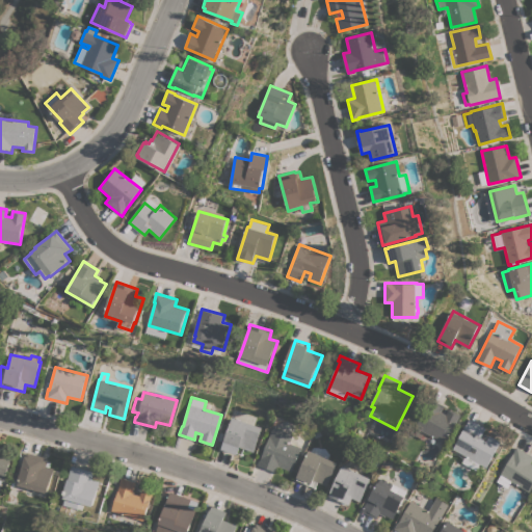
[(416,426),(431,398),(444,405),(441,411),(446,415),(450,408),(461,415),(456,424),(456,423),(445,443),(416,426)]
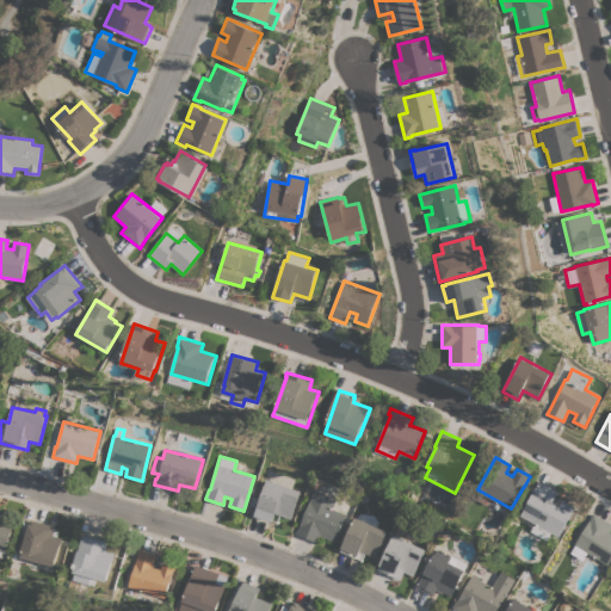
[(301,491),(291,519),(276,513),(273,518),(272,518),(271,520),(255,514),(257,512),(255,512),(266,480),(301,491)]
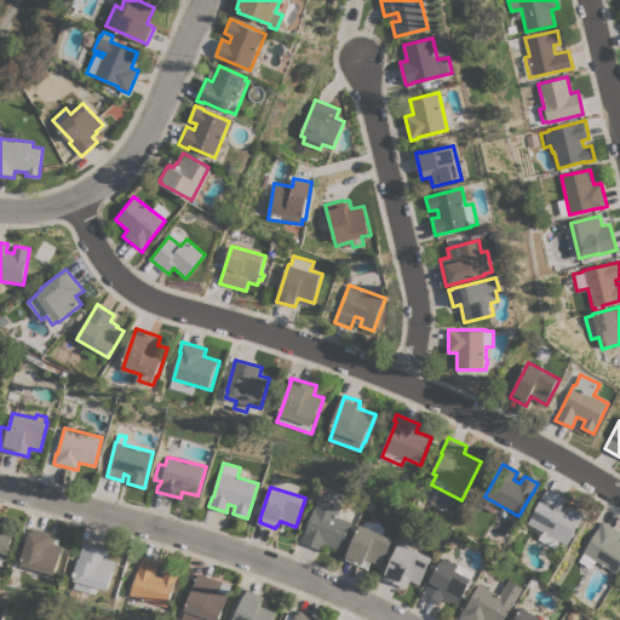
[(546,488),(567,498),(560,510),(567,515),(570,507),(583,514),(567,544),(528,523),(546,488)]
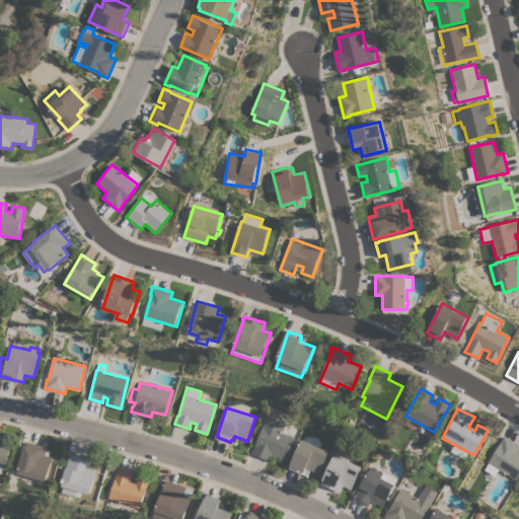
[(266,416),(286,423),(282,432),(293,436),(285,460),(272,455),(270,460),(250,453),(252,448),(253,449),(266,416)]
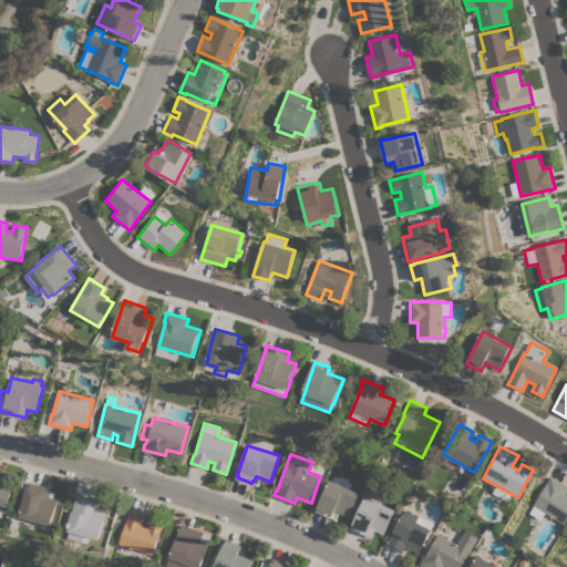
[(0,475),(1,476),(0,480),(0,483),(13,486),(7,513),(4,512),(3,516),(0,515),(0,475)]
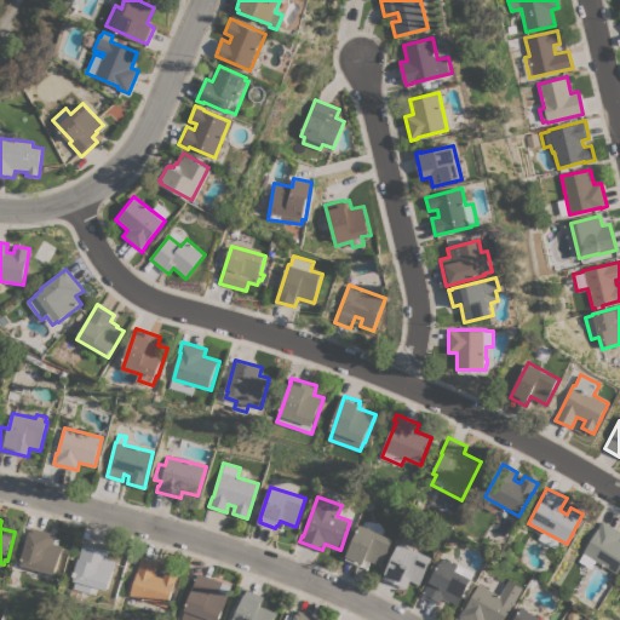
[(619,530),(619,538),(619,540),(619,568),(618,573),(596,561),(591,568),(579,561),(602,520),(619,530)]
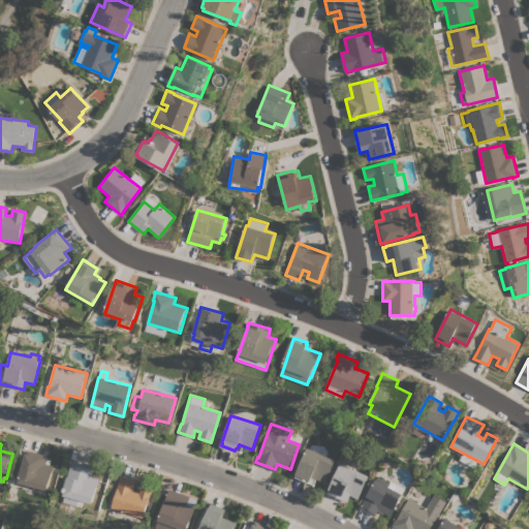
[(335,460),(325,483),(312,477),(310,481),(309,480),(308,483),(293,476),(307,447),(335,460)]
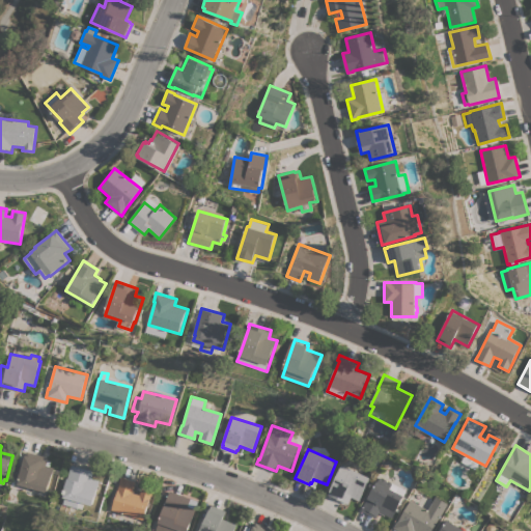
[(19,484),(21,478),(20,478),(27,451),(49,457),(49,460),(52,462),(51,466),(55,467),(49,492),(19,484)]
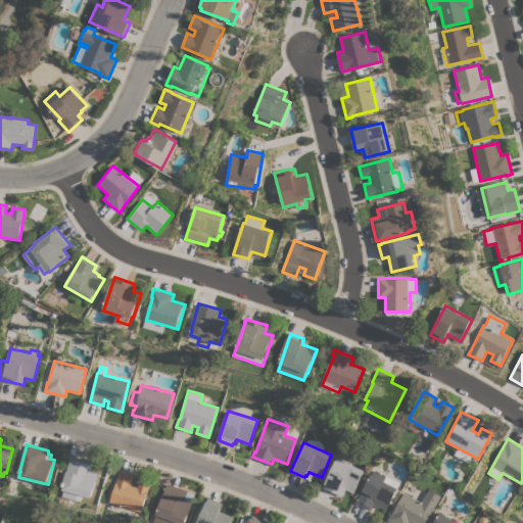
[(93,464),(91,471),(99,473),(93,497),(85,495),(83,502),(63,496),(65,490),(63,489),(64,486),(63,485),(70,458),(93,464)]
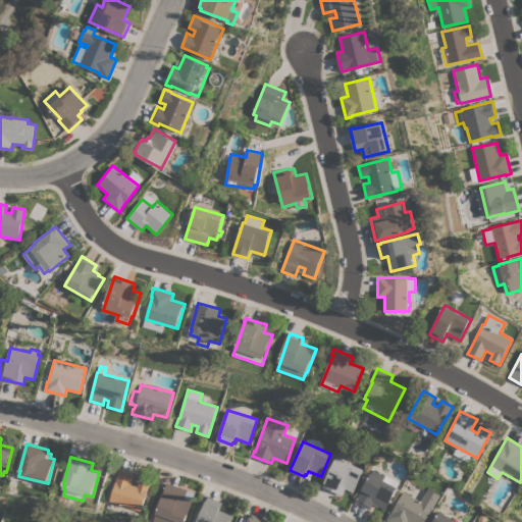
[(364,469),(353,492),(345,488),(342,494),(322,485),(324,481),(336,457),(364,469)]
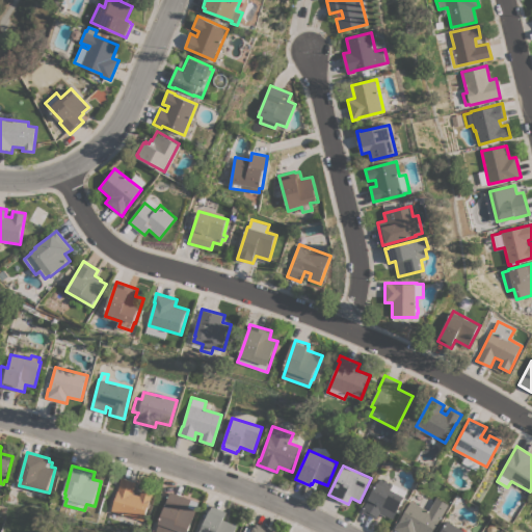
[(121,483),(120,483),(122,478),(137,482),(133,494),(140,496),(142,489),(154,494),(153,497),(152,497),(144,521),(112,511),(121,483)]
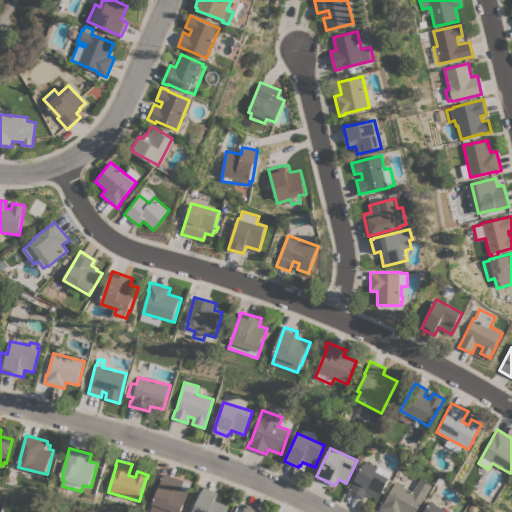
[(389,478),(378,499),(371,496),(370,497),(365,494),(362,500),(348,492),(355,479),(363,464),(389,478)]
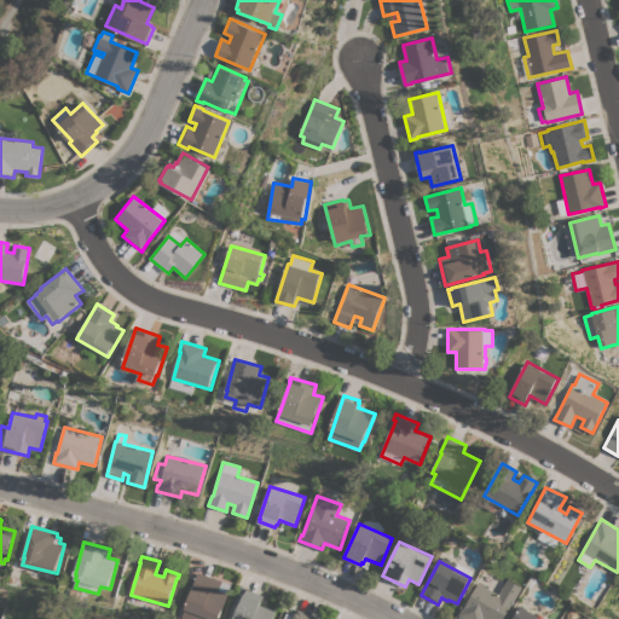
[(181,618),(198,572),(232,584),(220,618),(214,618),(208,617),(207,618),(181,618)]
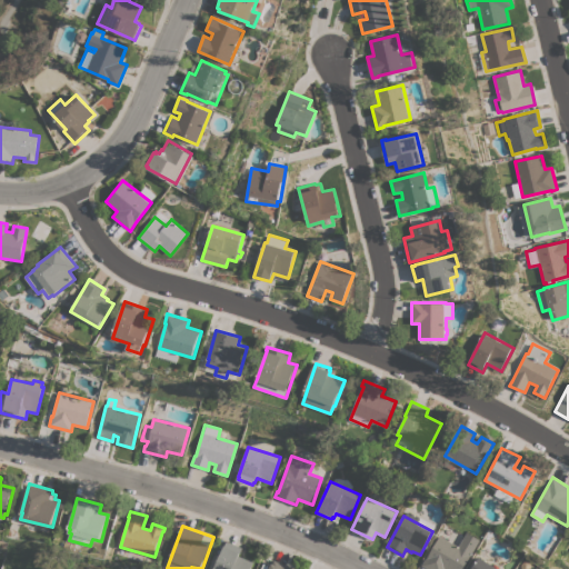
[(439,535),(458,546),(467,531),(479,539),(461,568),(428,568),(421,565),(439,535)]
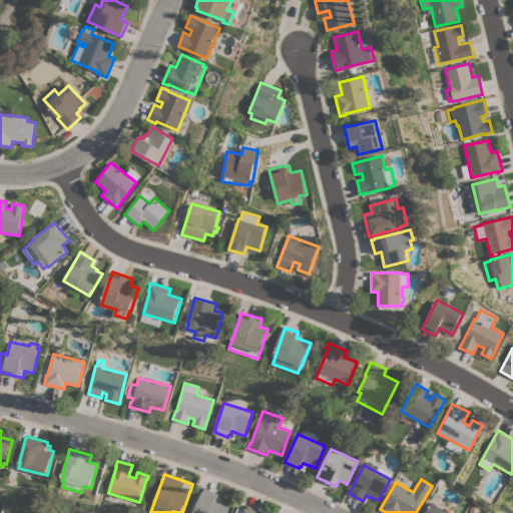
[(194,512),(204,488),(218,494),(215,501),(229,506),(225,512),(194,512)]
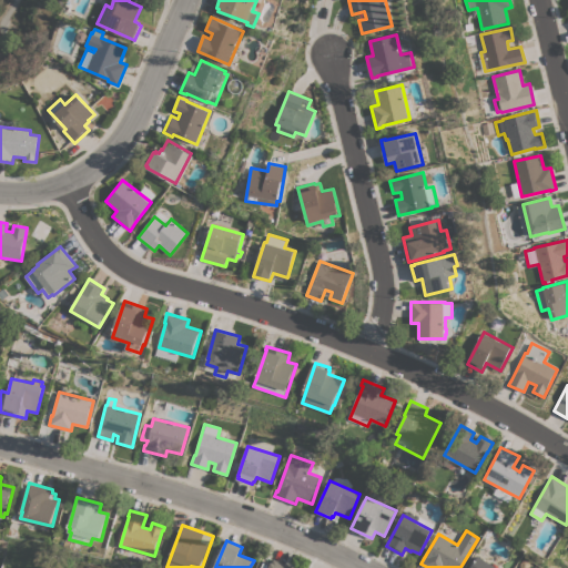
[(470,567),(478,556),(498,567),(470,567)]
